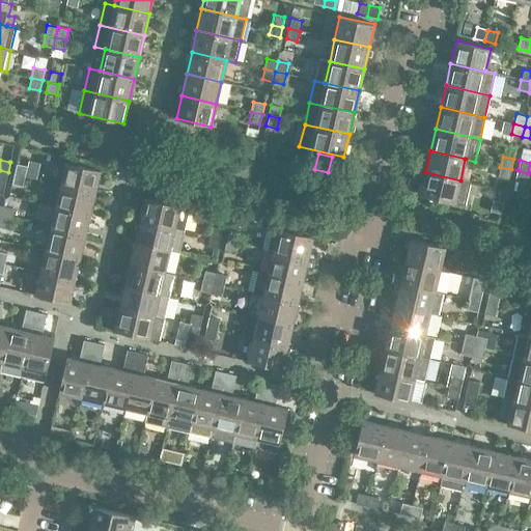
[(65,162),(60,185),(95,193),(101,170),(65,162)]
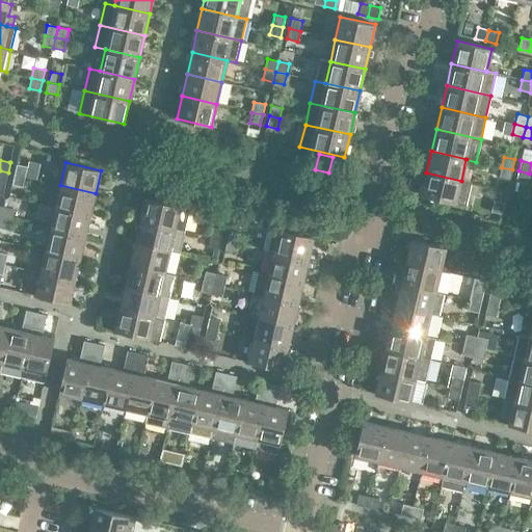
[(27,166),(17,164),(15,175),(25,177),(27,166)]
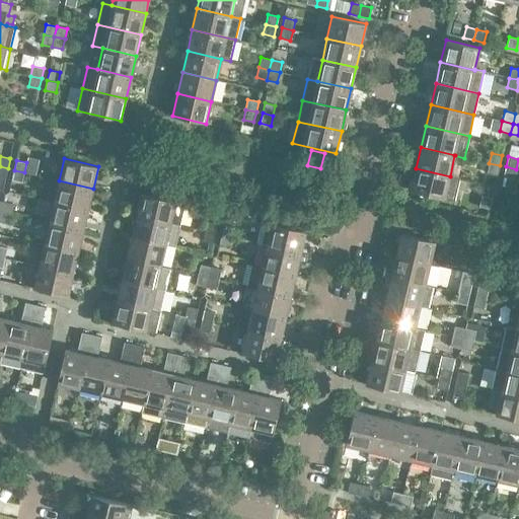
[(498,175),(500,165),(489,163),(487,173),(498,175)]
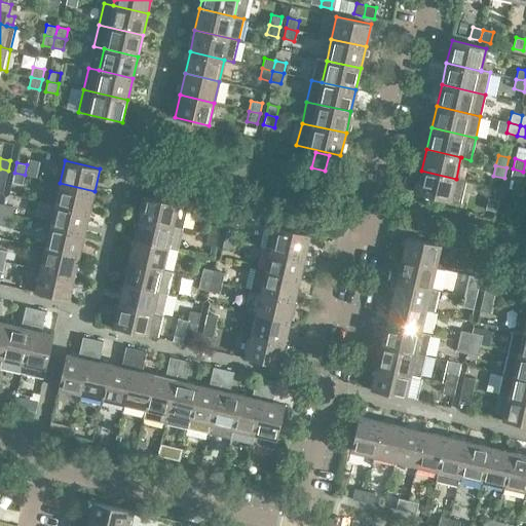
[(521,182),(523,172),(513,168),(510,179),(521,182)]
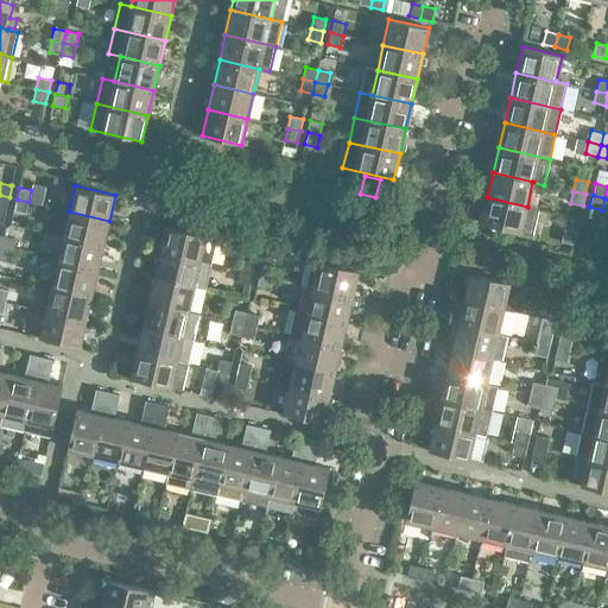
[(538,209),(527,207),(487,197),(481,223),(532,235),(538,209)]
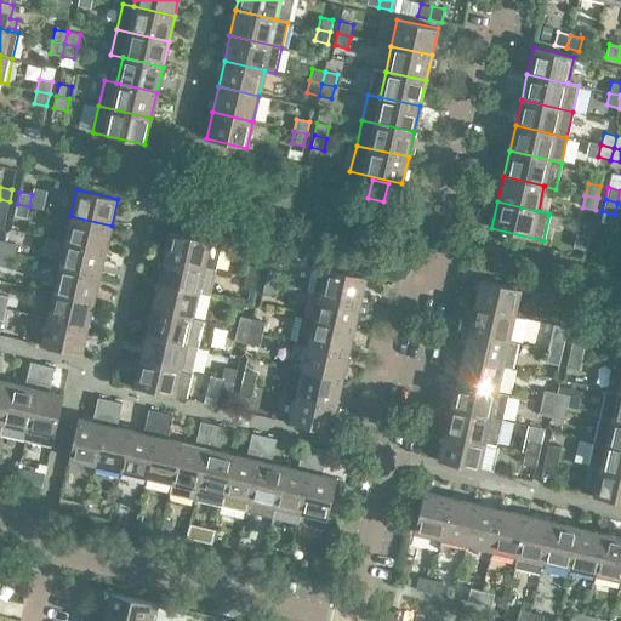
[(27,218),(29,206),(17,204),(13,216),(27,218)]
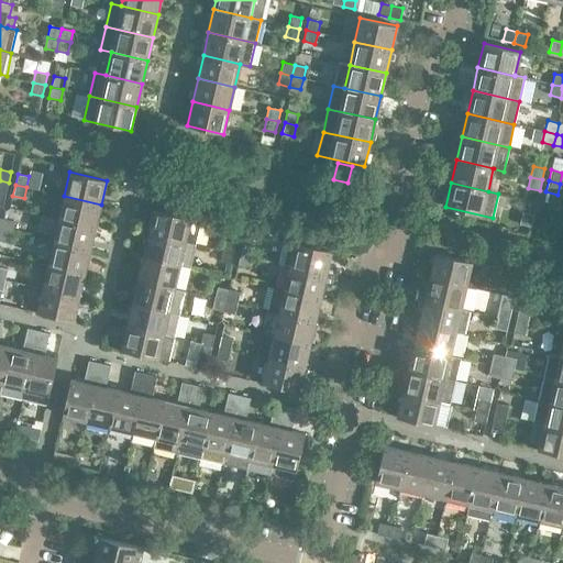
[(96,228),(101,205),(64,196),(58,219),(96,228)]
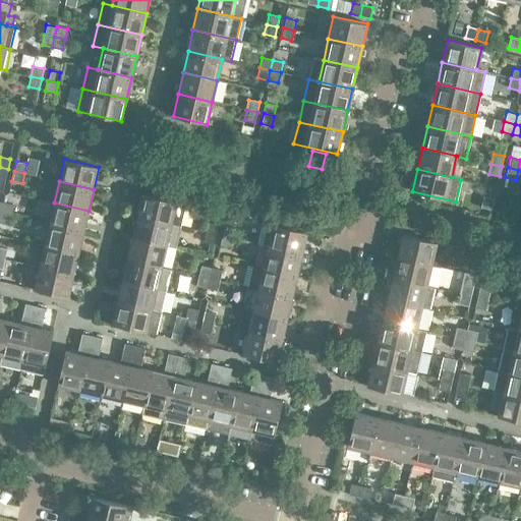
[(142,193),(137,216),(181,226),(186,204),(142,193)]
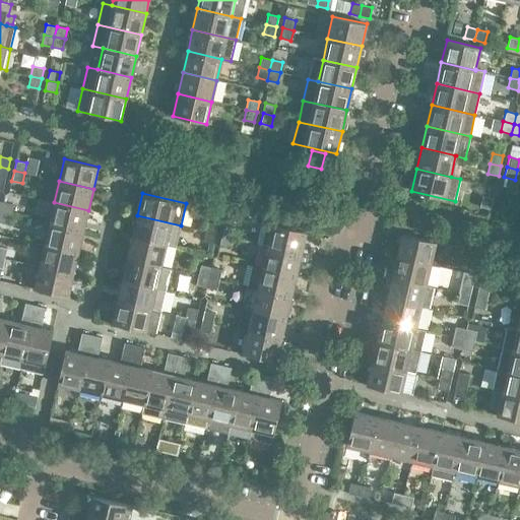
[(479,207),(491,209),(493,199),(482,196),(479,207)]
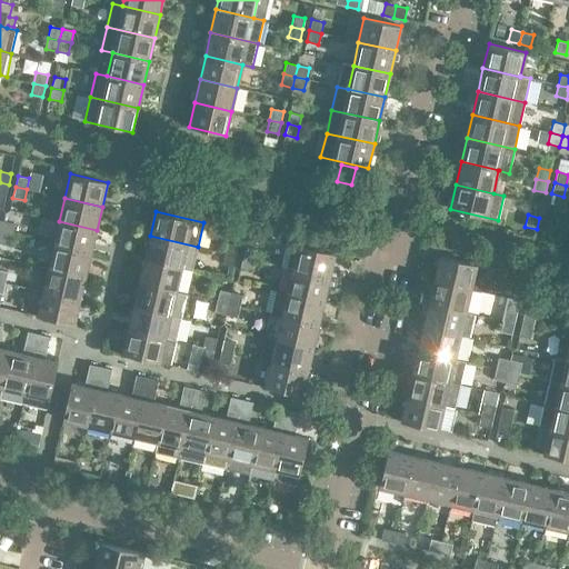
[(16,225),(3,221),(1,232),(12,236),(16,225)]
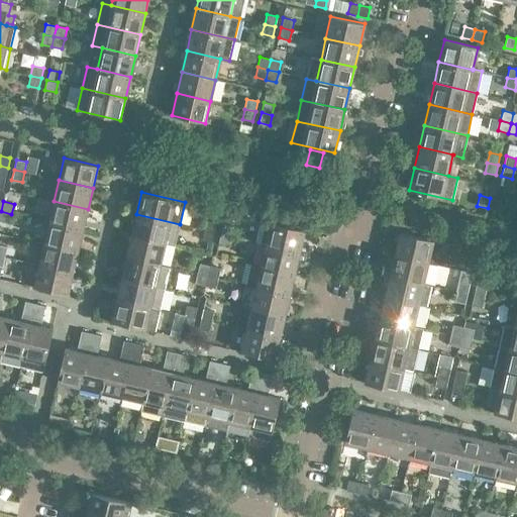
[(83,230),(88,209),(54,201),(48,222),(83,230)]
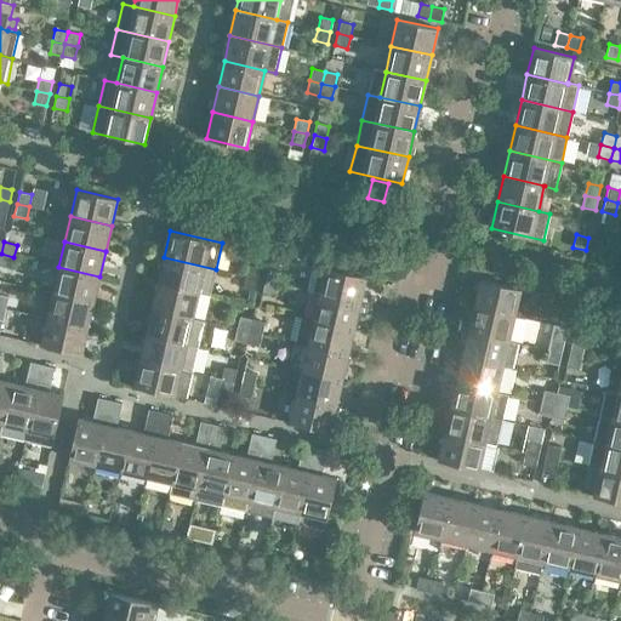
[(0,266),(11,268),(13,257),(1,254),(0,258),(0,266)]
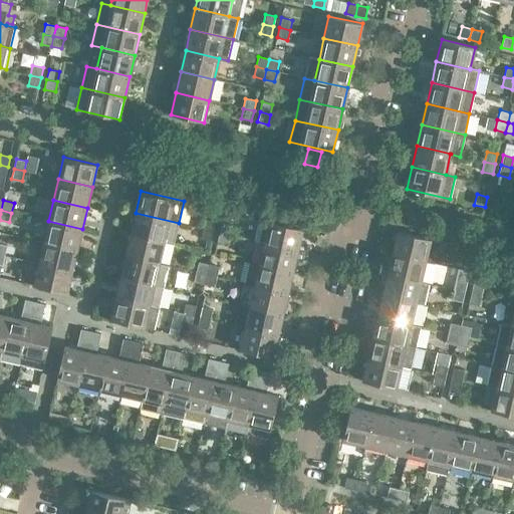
[(174,244),(179,223),(136,213),(131,234),(164,242),(174,244)]
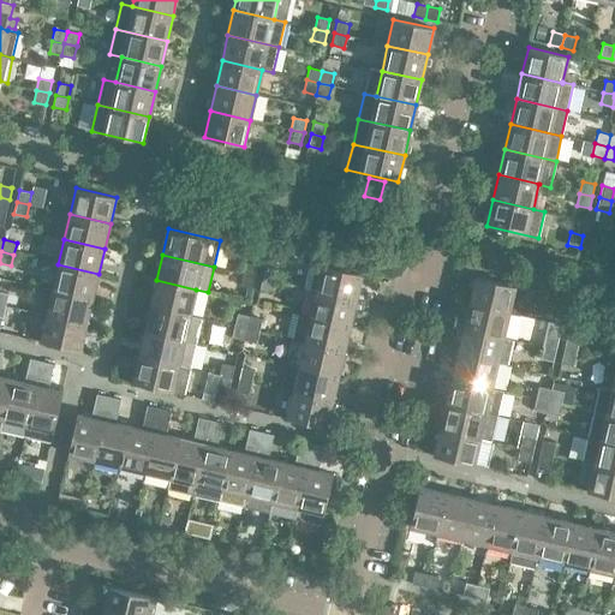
[(258,264),(257,264),(245,262),(243,274),(256,276),(258,264)]
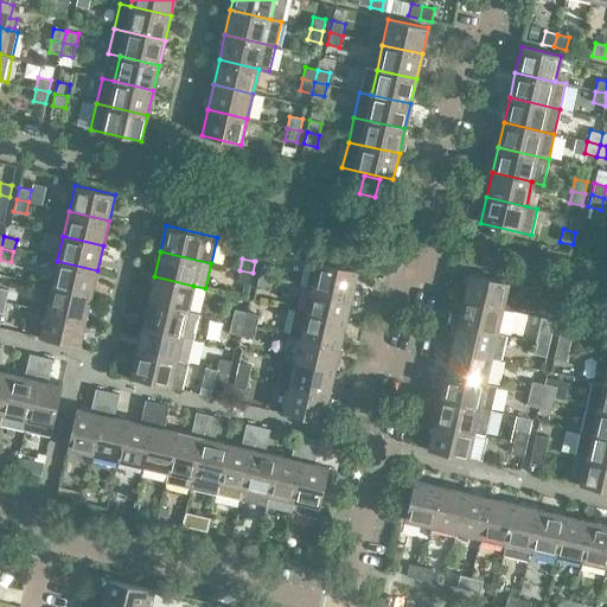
[(300,285),(312,287),(359,298),(362,287),(353,286),(357,270),(306,259),(300,285)]
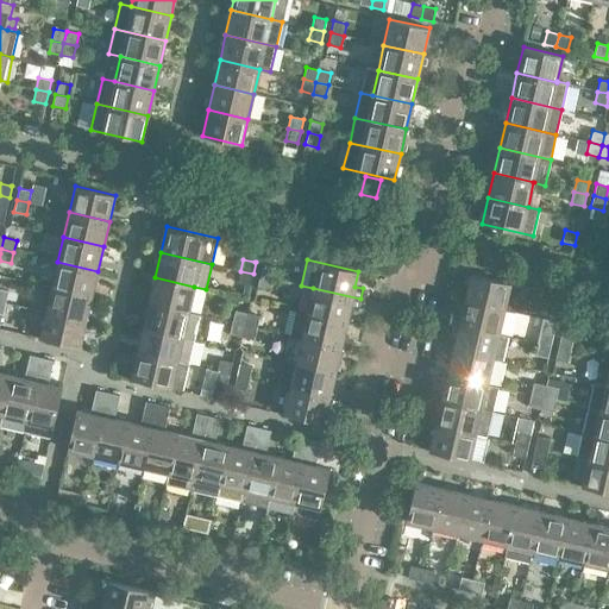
[(92,296),(98,271),(57,262),(51,287),(92,296)]
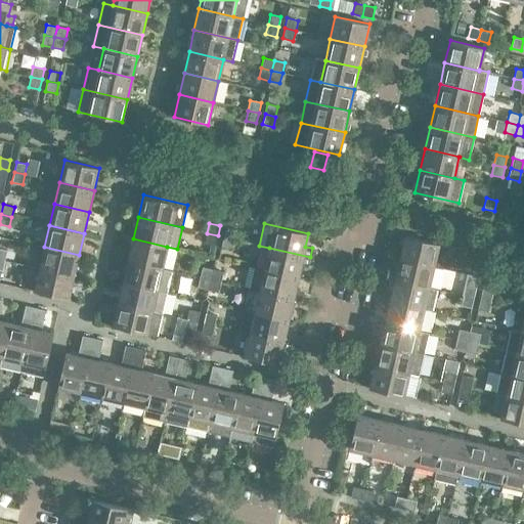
[(236,229),(226,227),(223,237),(234,239),(236,229)]
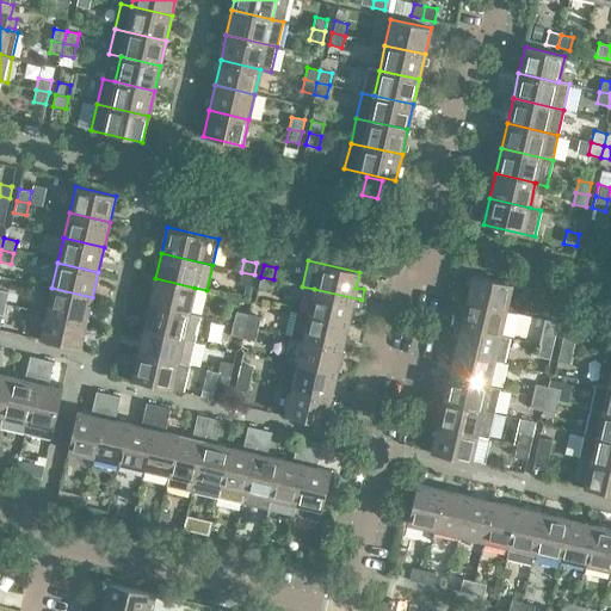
[(251,287),(254,275),(241,272),(239,284),(251,287)]
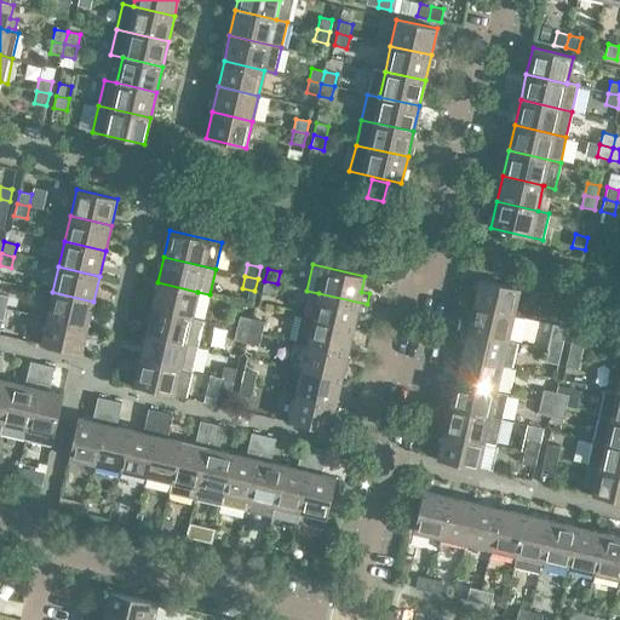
[(478,279),(472,305),(514,315),(526,317),(532,291),(478,279)]
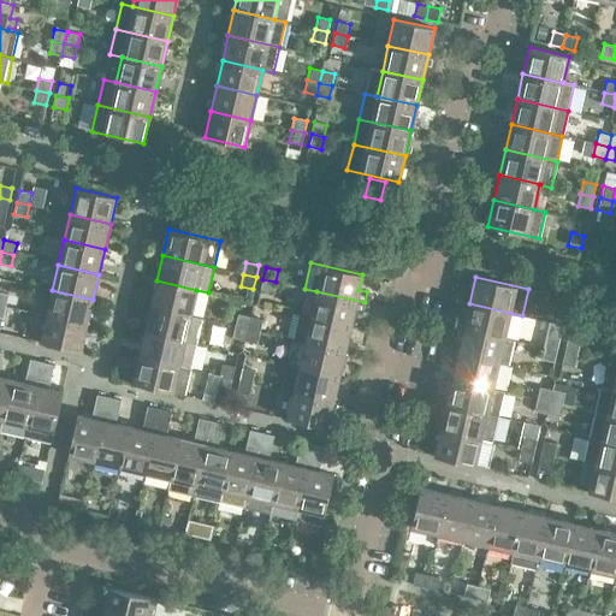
[(273,294),(276,282),(262,279),(260,291),(273,294)]
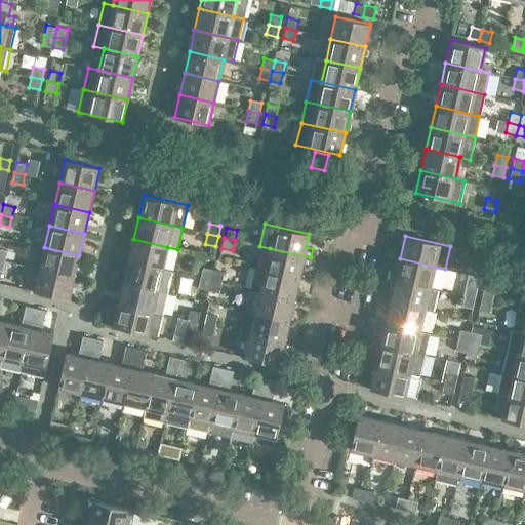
[(163,269),(167,247),(133,239),(128,260),(163,269)]
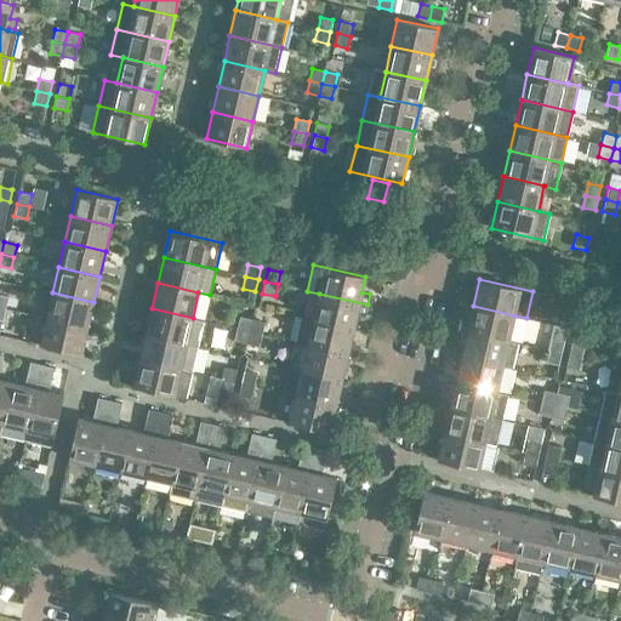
[(87,328),(93,302),(52,292),(46,318),(87,328)]
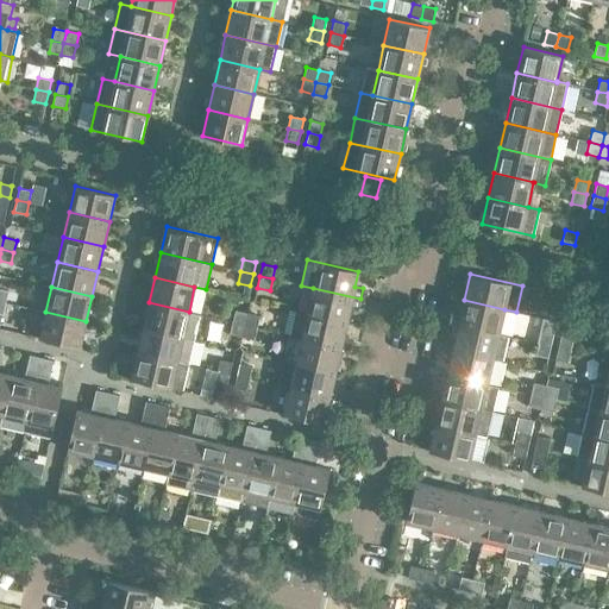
[(358,309),(360,299),(313,288),(307,313),(346,322),(350,308),(358,309)]
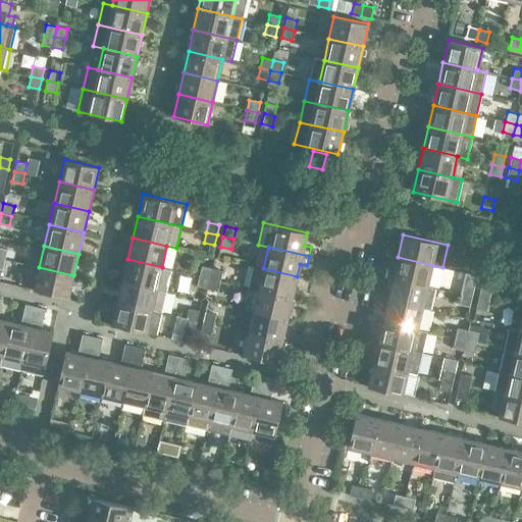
[(469,261),(480,263),(482,253),(472,251),(469,261)]
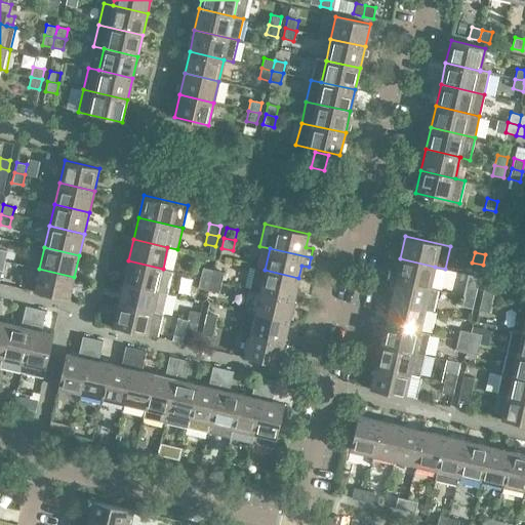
[(430,288),(435,267),(400,258),(395,280),(430,288)]
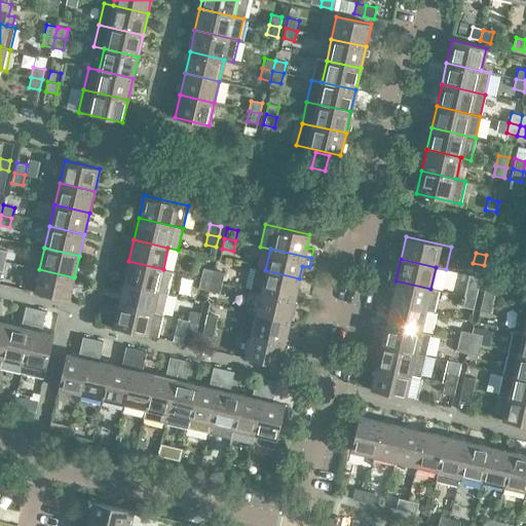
[(162,269),(163,269),(128,261),(123,283),(167,293),(173,271),(162,269)]
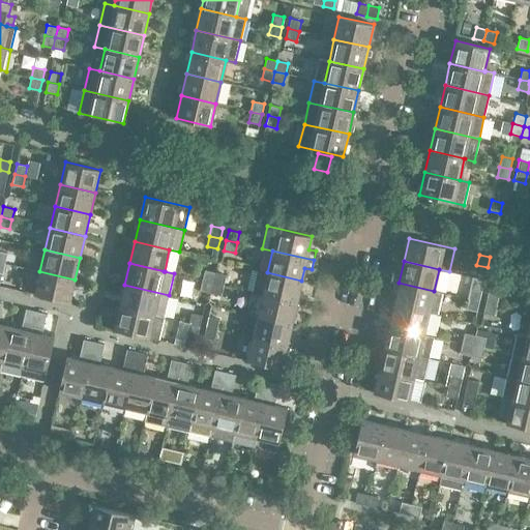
[(213,283),(215,272),(205,270),(202,281),(213,283)]
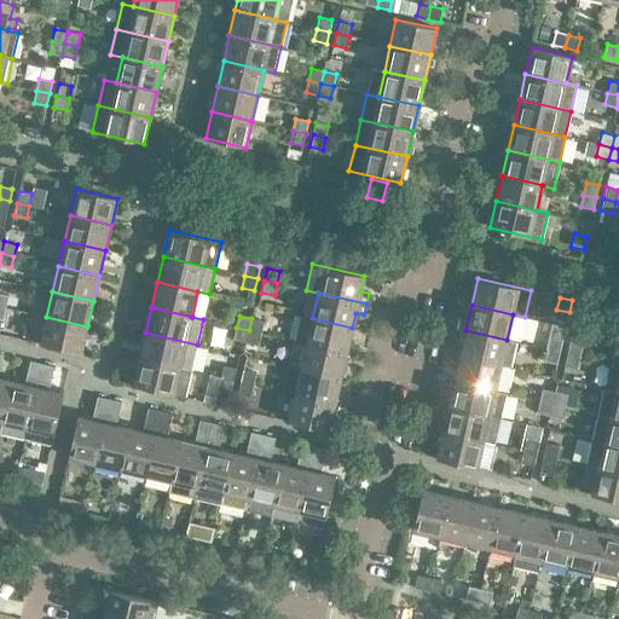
[(347,353),(352,328),(312,318),(300,316),(295,341),(306,343),(347,353)]
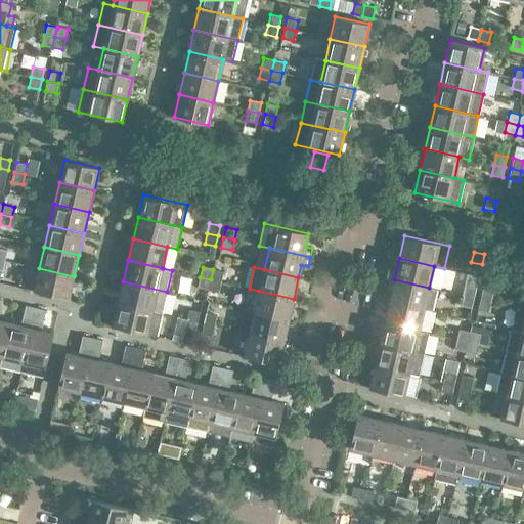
[(69,299),(74,276),(39,268),(34,291),(69,299)]
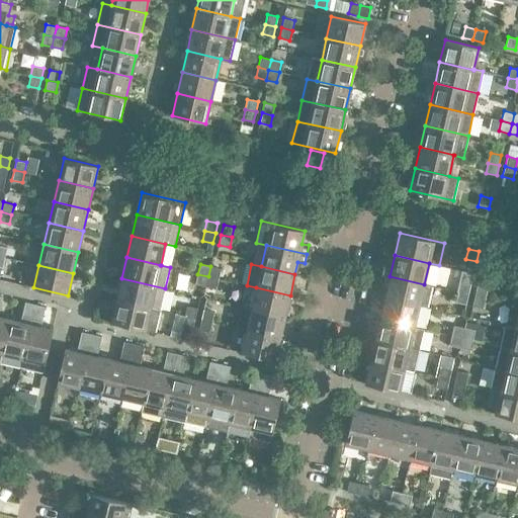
[(221,269),(210,266),(208,276),(219,279),(221,269)]
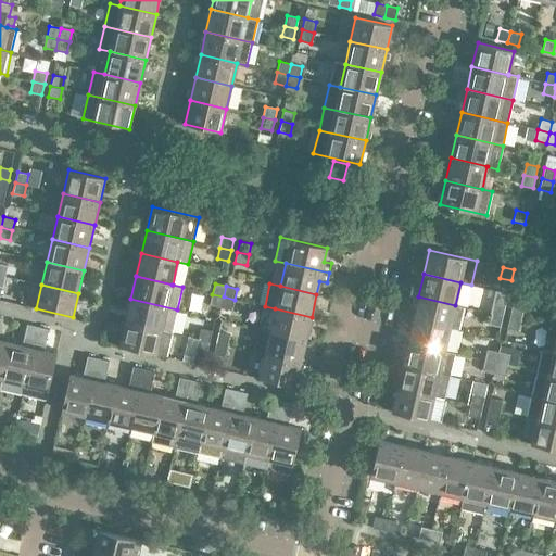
[(220,307),(224,297),(212,294),(210,305),(220,307)]
